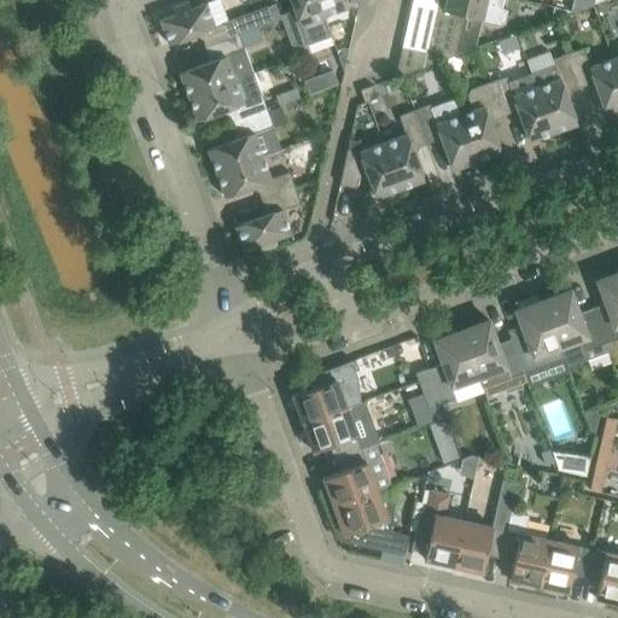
[(275,5),(228,21),(220,0),(213,0),(191,9),(188,1),(172,7),(174,15),(159,19),(169,44),(199,33),(204,47),(239,34),(281,19),(280,15),(275,5)]
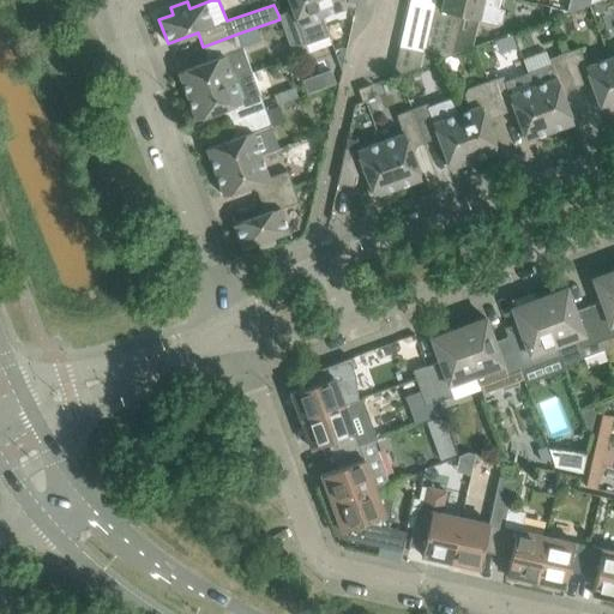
[(288,0),(292,10),(278,14),(280,19),(290,49),(305,43),(305,44),(306,44),(306,42),(309,42),(323,37),(326,35),(327,36),(329,36),(321,16),(314,0),(288,0)]
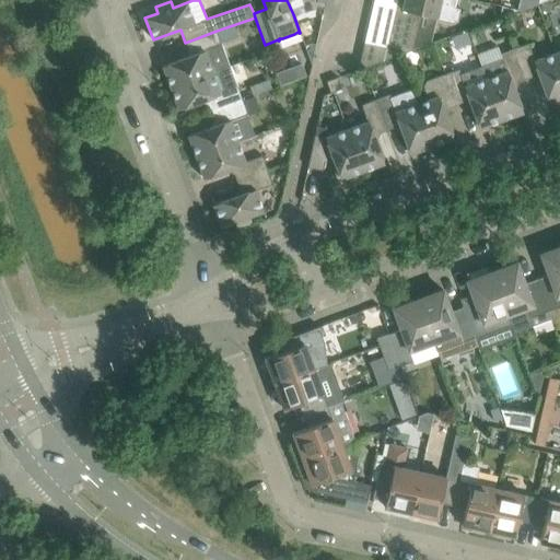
[(287,0),(293,14),(315,7),(324,9),(325,0),(287,0)]
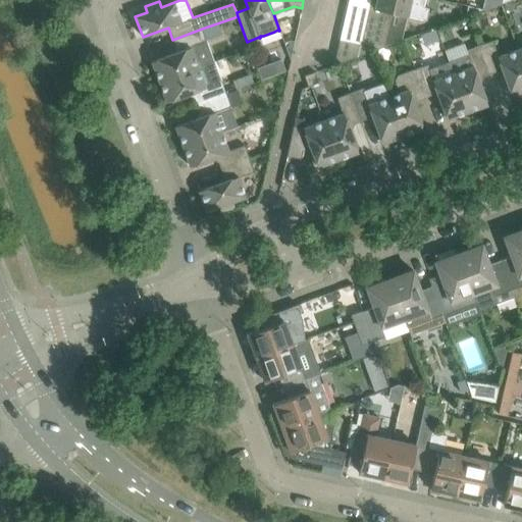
[(368,0),(367,7),(348,2),(333,65),(340,63),(349,60),(384,46),(392,14),(425,21),(427,9),(422,8),(423,0),(368,0)]
